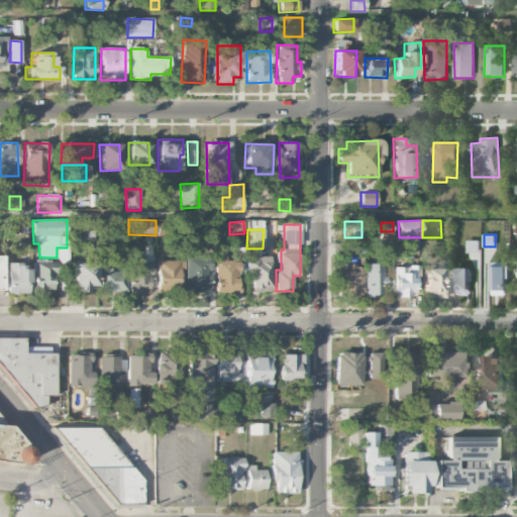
[(480,240),(468,240),(468,254),(480,254),(480,240)]
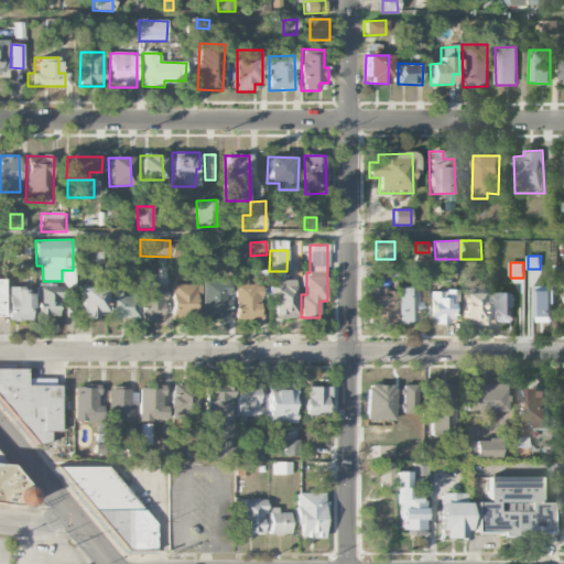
[(247,272),(236,272),(235,321),(261,321),(261,284),(247,284),(247,272)]
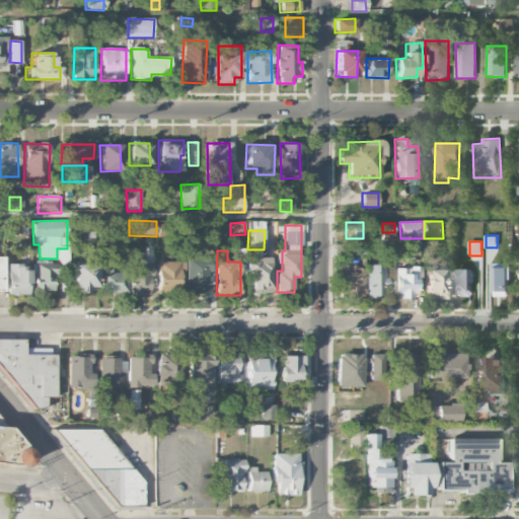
[(190,296),(211,295),(209,272),(212,272),(211,257),(188,258),(190,296)]
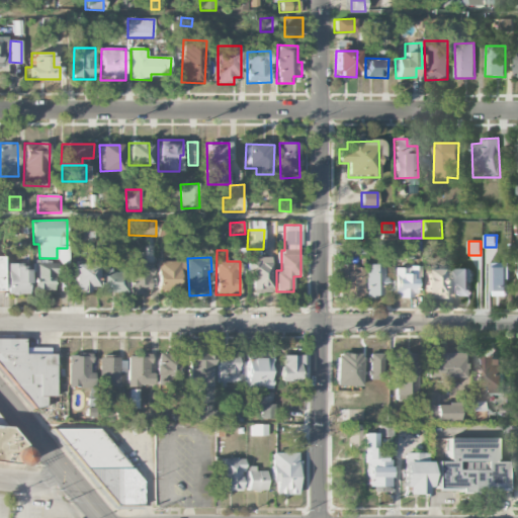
[(270,257),(247,258),(247,271),(252,271),(252,291),(271,291),(270,257)]
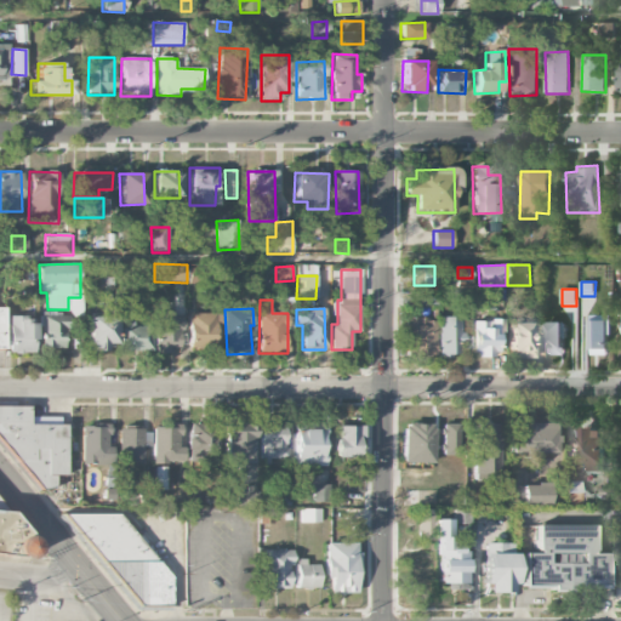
[(41,348),(66,348),(67,312),(41,312),(41,348)]
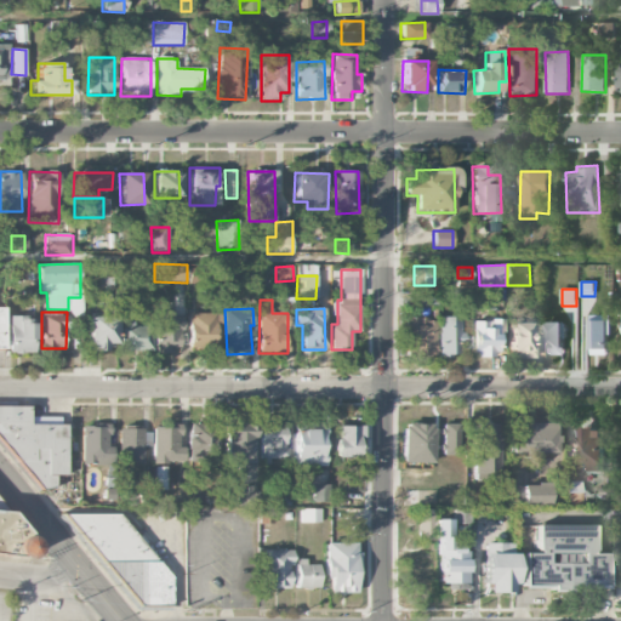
[(154,354),(170,354),(170,347),(181,348),(182,313),(154,313),(154,354)]
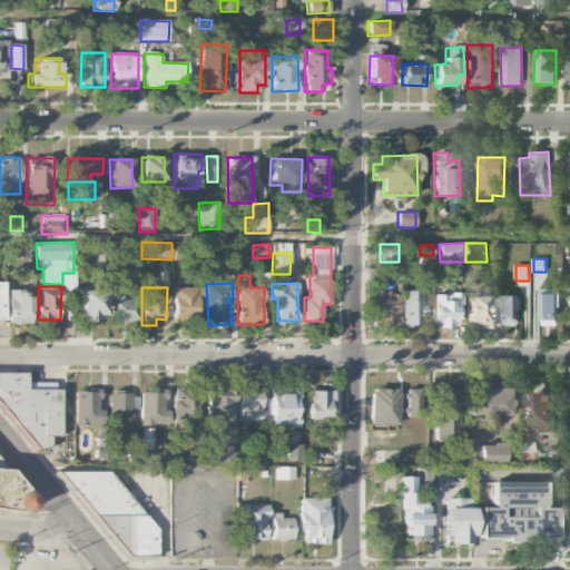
[(174,320),(203,320),(202,287),(174,287),(174,320)]
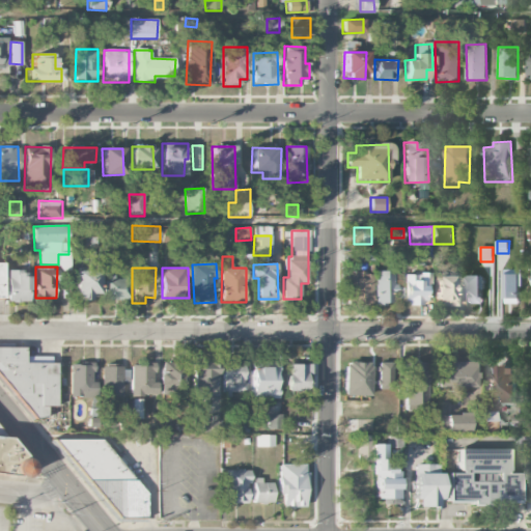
[(521,303),(521,270),(505,269),(505,303),(521,303)]
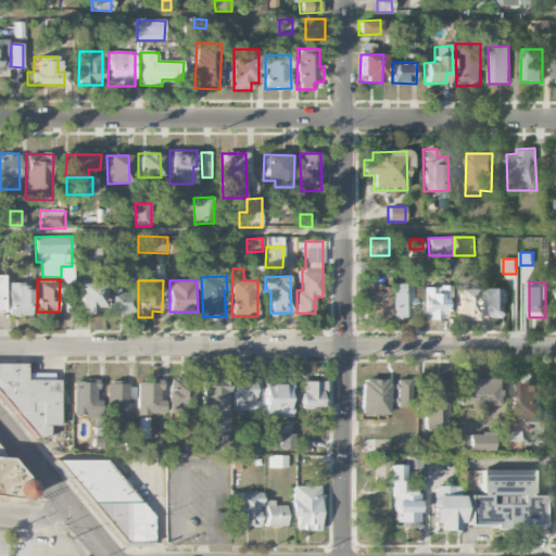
[(9,283),(8,316),(30,317),(30,283),(9,283)]
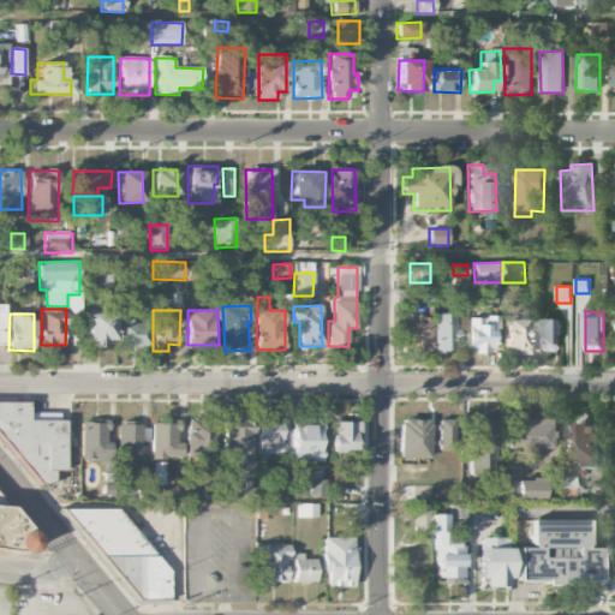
[(114,314),(87,314),(87,347),(103,347),(103,340),(114,340),(114,314)]
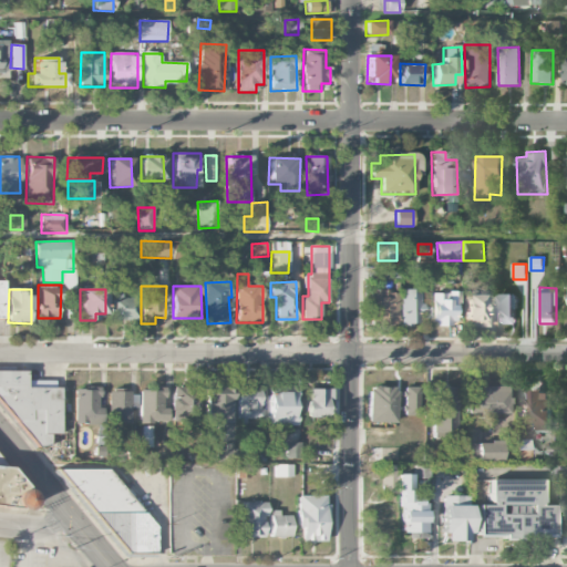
[(421,289),(399,289),(400,326),(421,325),(421,316),(421,289)]
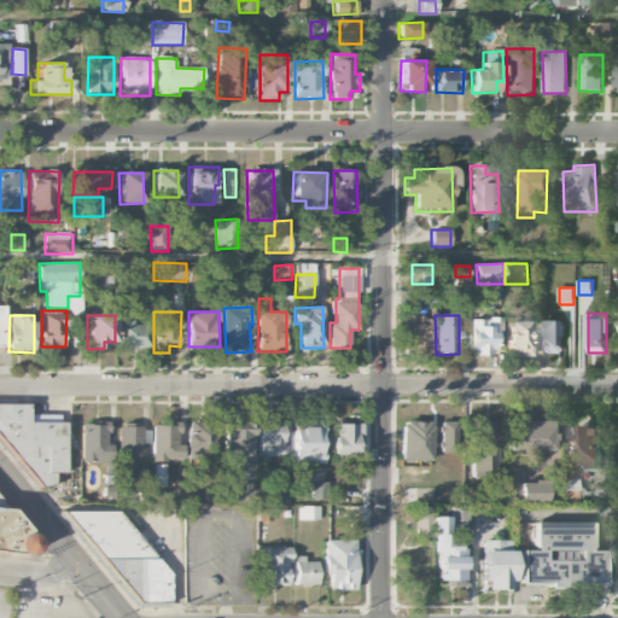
[(433,356),(433,316),(404,316),(403,356),(433,356)]
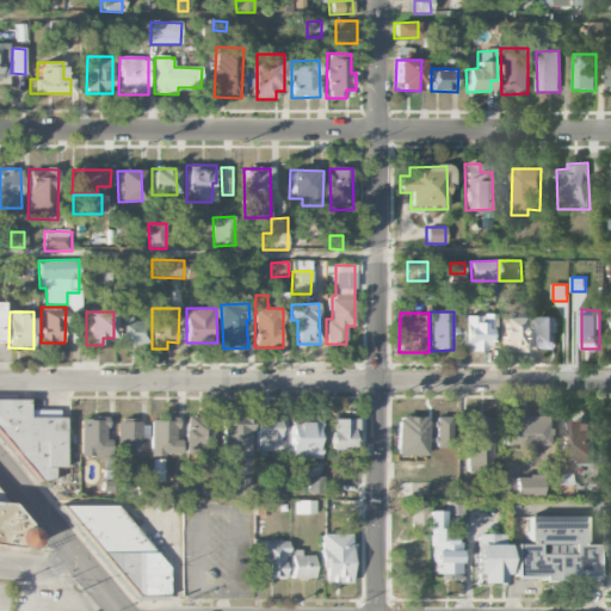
[(501,353),(522,352),(520,313),(500,314),(501,353)]
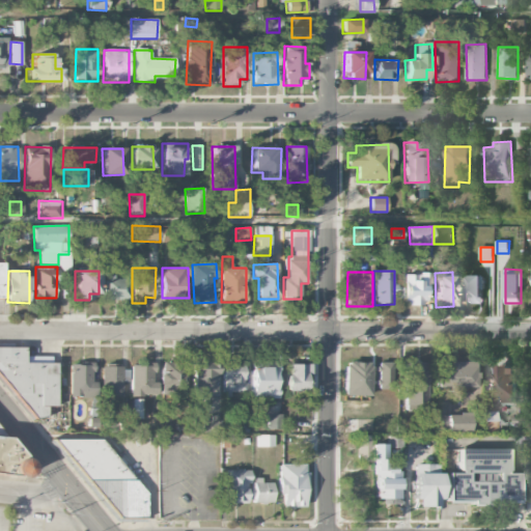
[(426,306),(427,273),(417,273),(417,275),(403,275),(403,305),(426,306)]
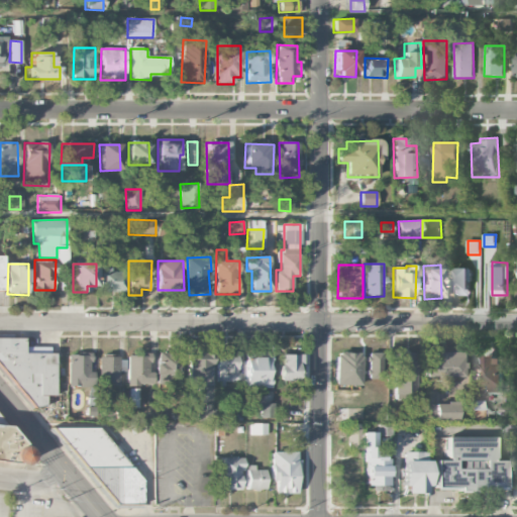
[(126,292),(126,271),(111,272),(111,267),(100,267),(100,293),(126,292)]
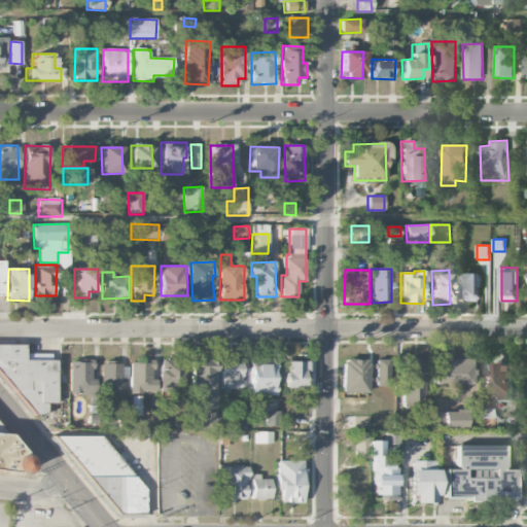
[(480,274),(464,274),(463,301),(480,301),(480,274)]
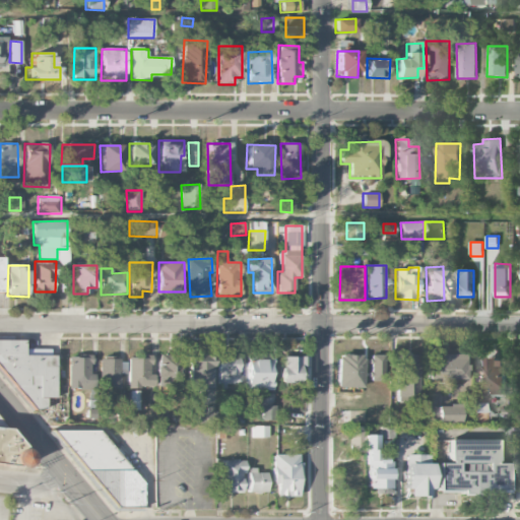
[(54,398),(55,359),(48,349),(22,349),(22,340),(0,339),(0,369),(30,408),(44,408),(45,398),(54,398)]
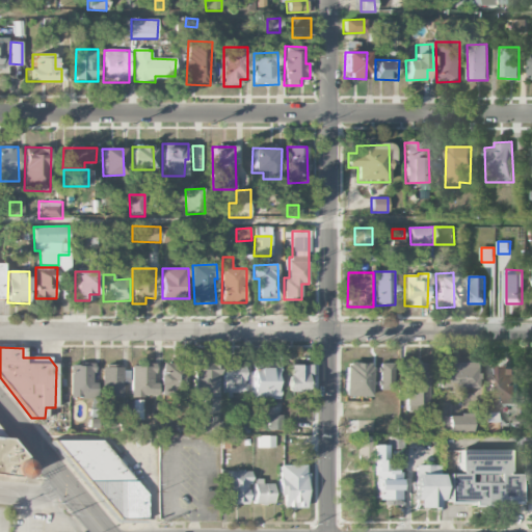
[(476,388),(475,362),(436,363),(437,389),(476,388)]
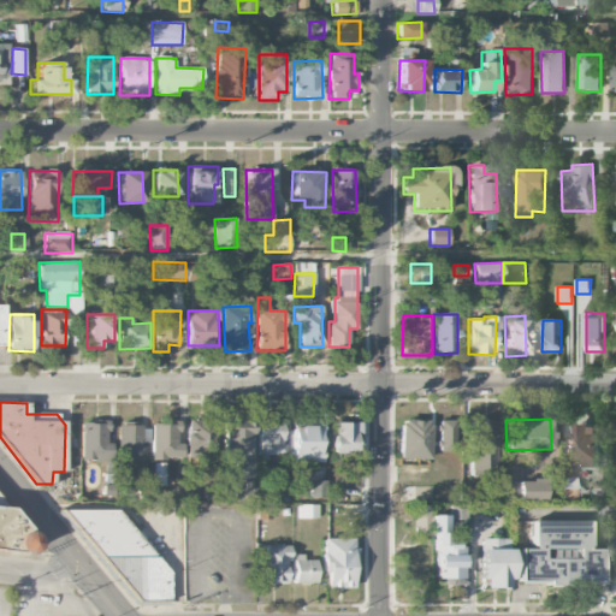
[(215,458),(217,420),(187,420),(185,457),(215,458)]
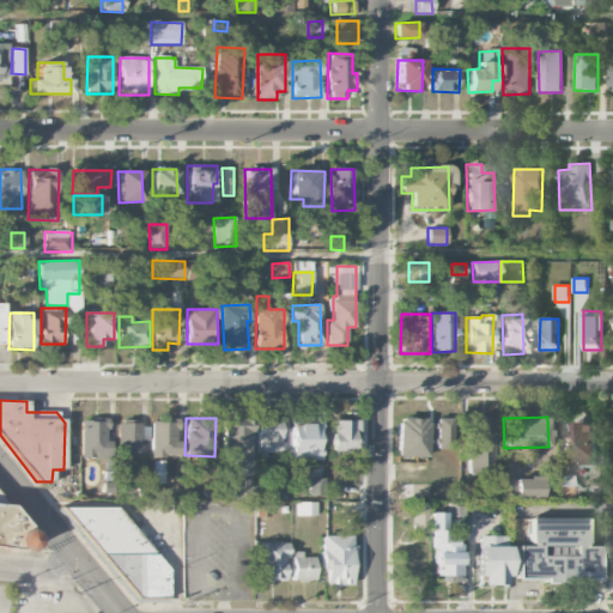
[(398,456),(428,457),(429,419),(399,418),(398,456)]
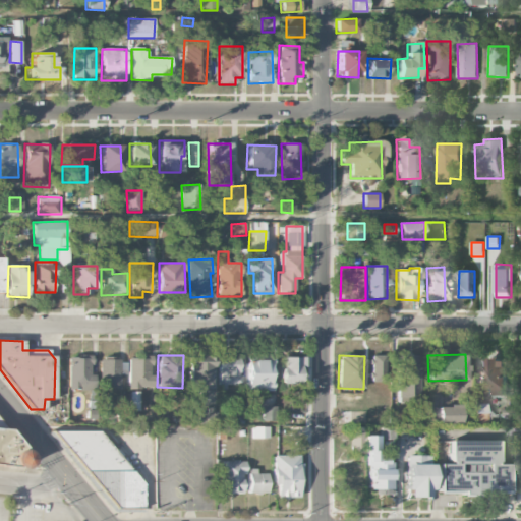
[(387,383),(388,355),(371,355),(370,382),(387,383)]
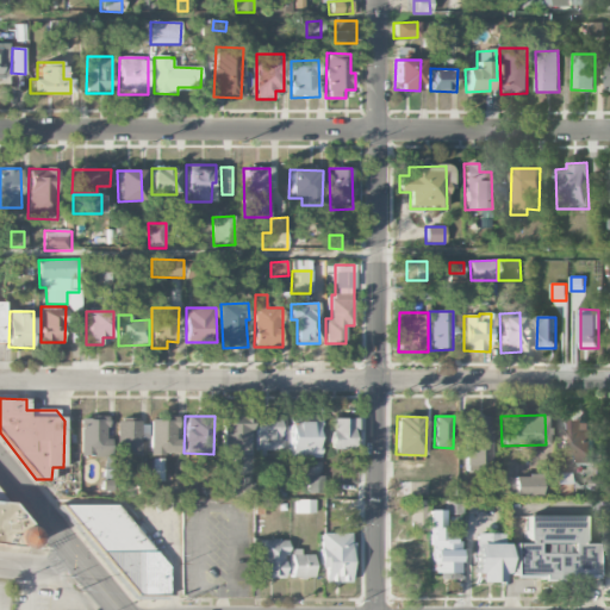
[(464,466),(490,466),(491,416),(465,416),(464,466)]
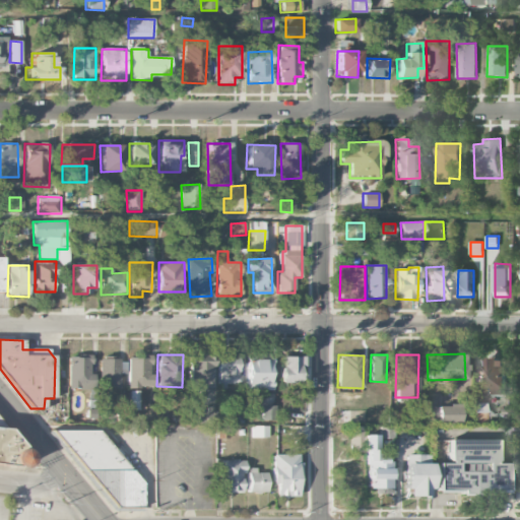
[(210,356),(188,355),(187,388),(199,388),(199,394),(209,394),(210,356)]
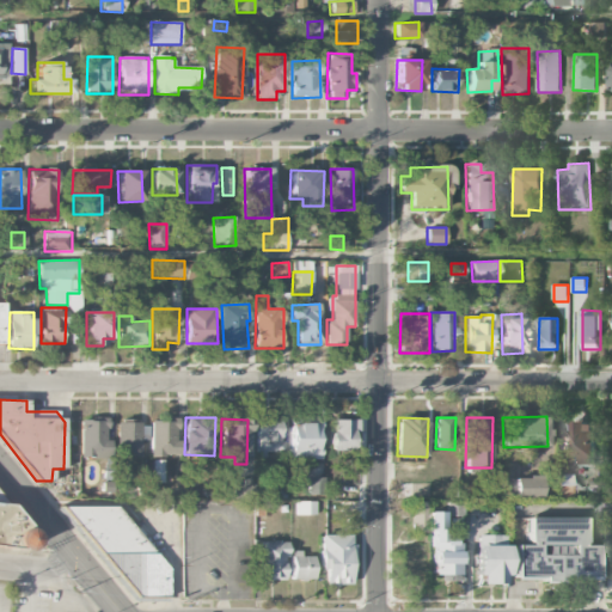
[(280,453),(281,420),(256,418),(255,452),(280,453)]
